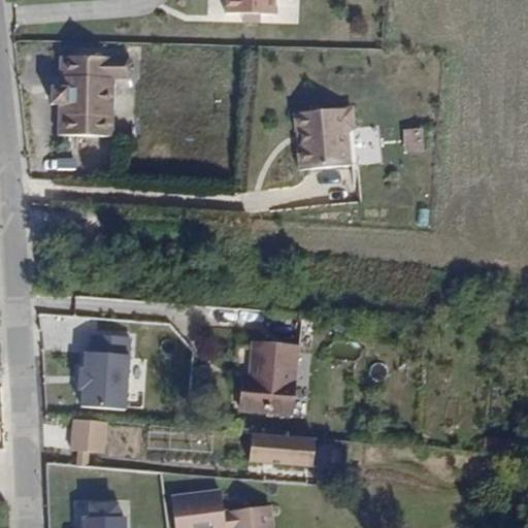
[(216,0),(216,8),(234,9),(251,9),(264,10),(264,0),(216,0)]
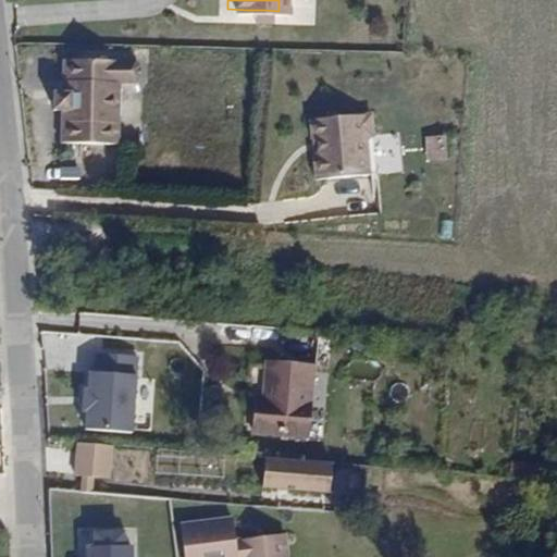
[(264,10),(247,10),(248,19),(263,20),(264,10)]
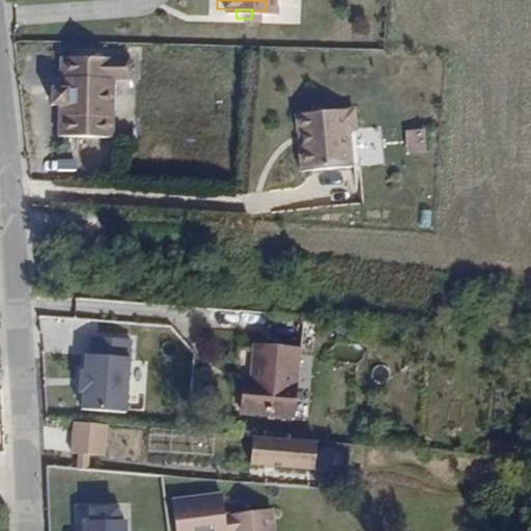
[(132,58),(63,56),(62,87),(54,87),(54,103),(61,103),(61,133),(115,135),(117,78),(132,78),(135,74),(135,61),(132,58)]
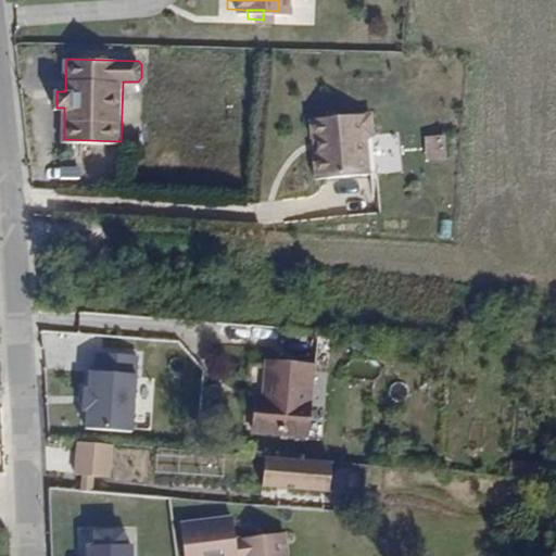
[(313,146),(318,146),(319,159),(314,159),(316,186),(370,180),(368,142),(374,142),(371,121),(311,126),(313,146)]
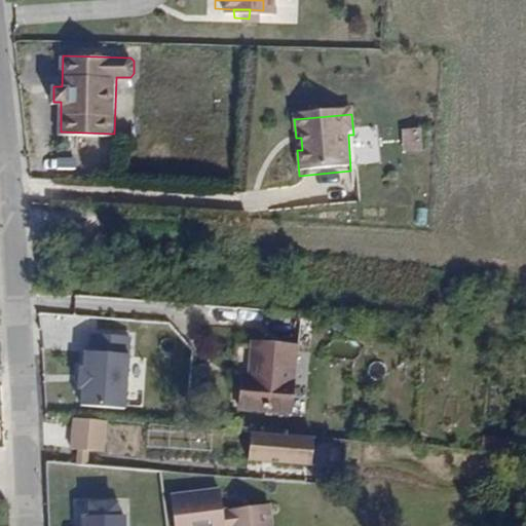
[(433,125),(402,126),(403,151),(434,150),(433,125)]
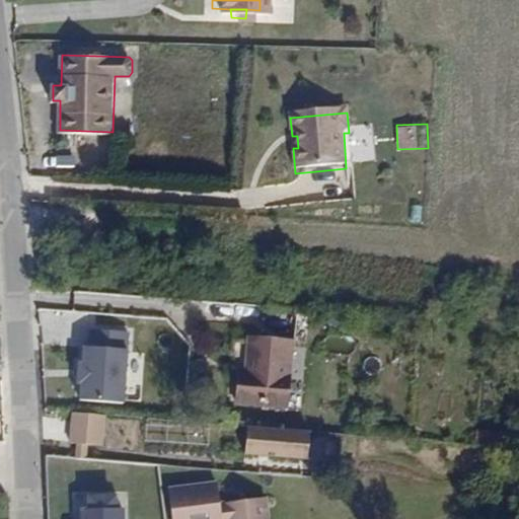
[(292,344),(252,341),(251,370),(244,370),(241,401),(289,405),(292,344)]
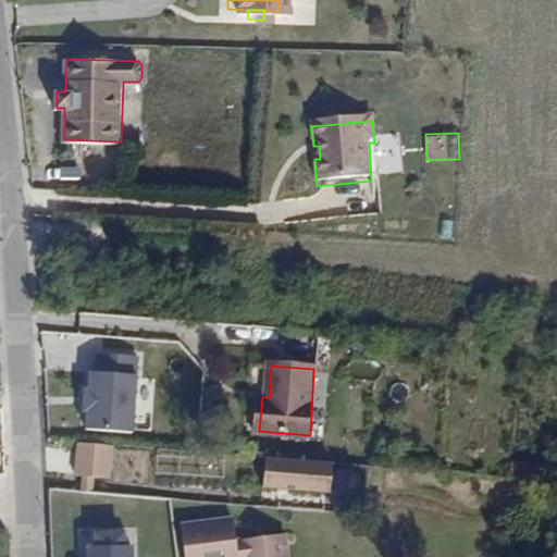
[(136,373),(90,372),(90,388),(85,388),(84,411),(87,412),(87,428),(134,430),(136,373)]
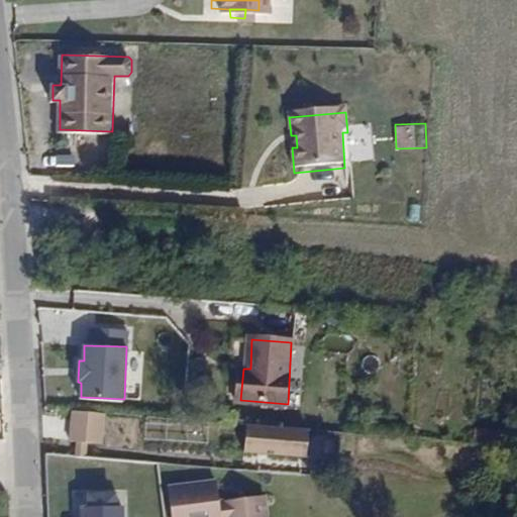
[(103,443),(105,414),(74,412),(72,439),(77,439),(76,454),(87,455),(88,442),(103,443)]
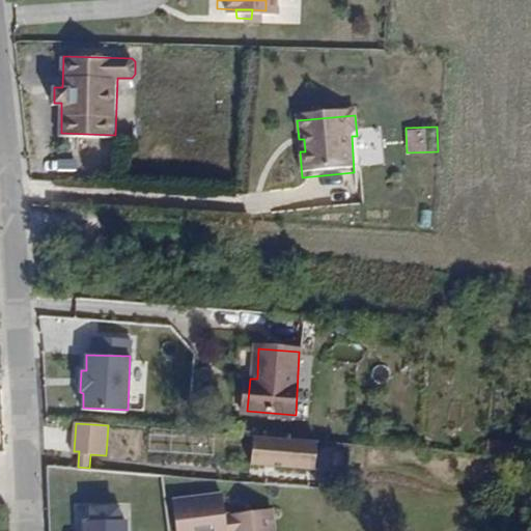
[(315,471),(317,441),(255,436),(253,466),(315,471)]
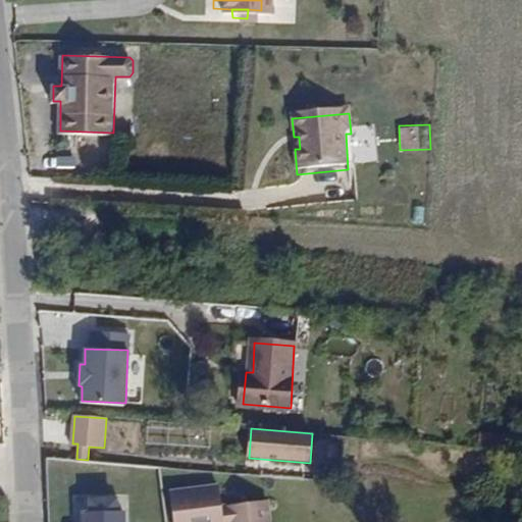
[(274,521),(271,498),(227,503),(224,485),(175,492),(178,521),(274,521)]
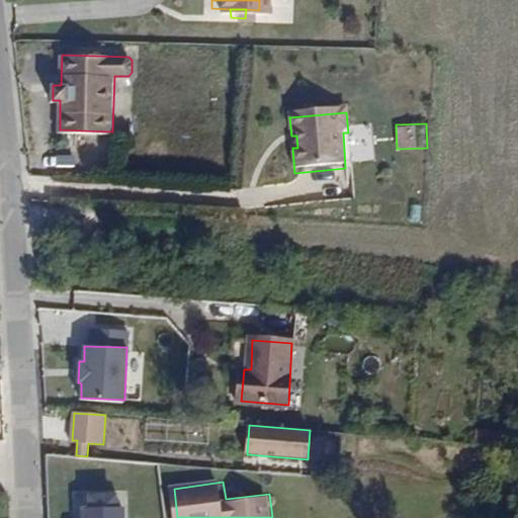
[(80,517),(123,517),(124,507),(81,507),(80,517)]
